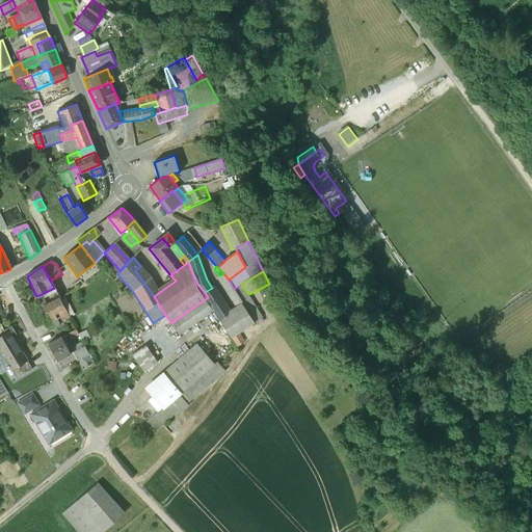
[(216,277),(235,307),(242,302),(234,289),(229,280),(223,273),(219,275),(216,277)]
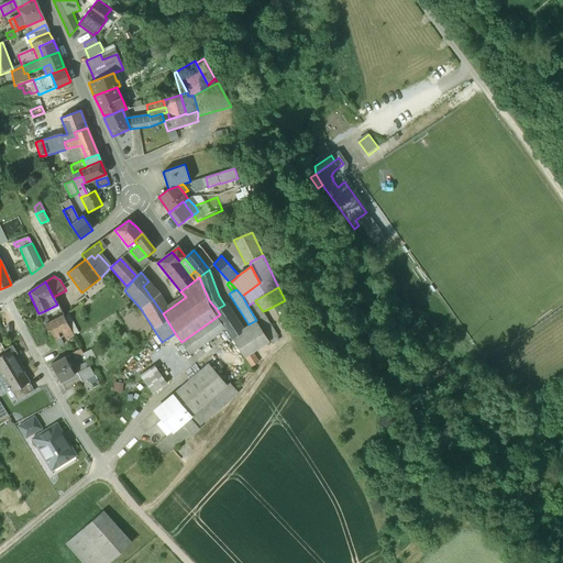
[(247,306),(256,320),(265,315),(263,311),(255,301),(247,306)]
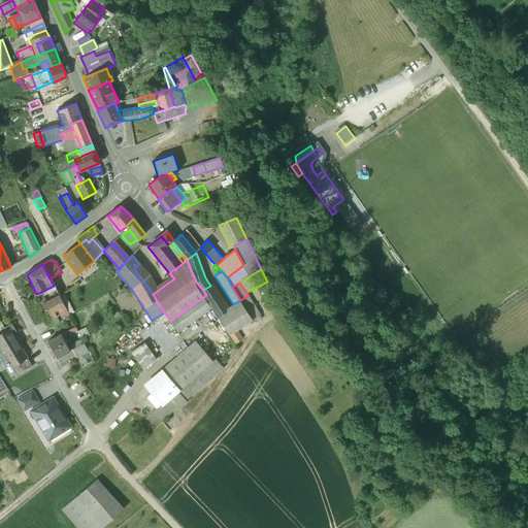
[(203,290),(206,295),(215,307),(221,317),(227,312),(227,308),(229,307),(212,284),(210,286),(203,290)]
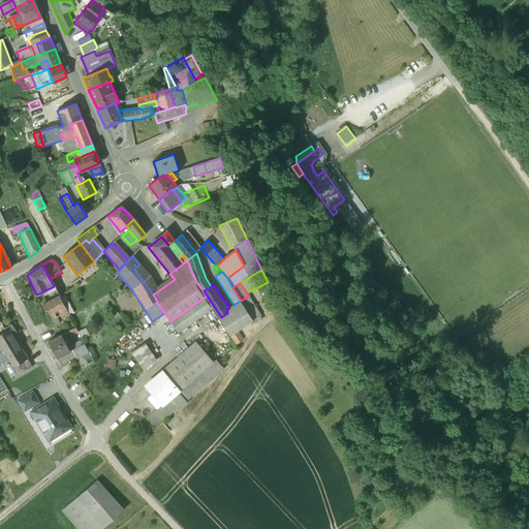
[(56,290),(54,286),(41,292),(43,297),(56,290)]
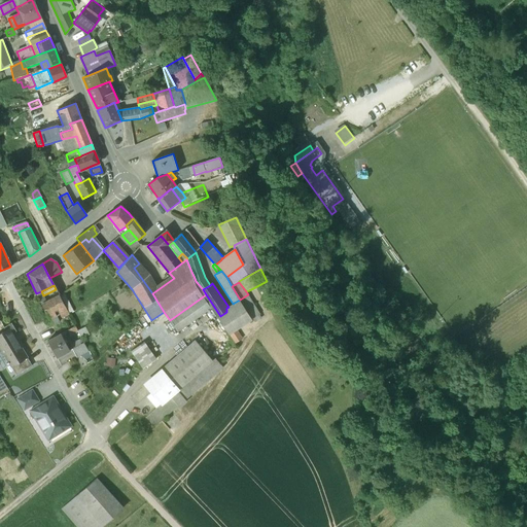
[(233,304),(229,307),(226,308),(226,312),(220,316),(232,334),(237,330),(264,313),(249,290),(246,291),(248,294),(240,300),(233,304)]
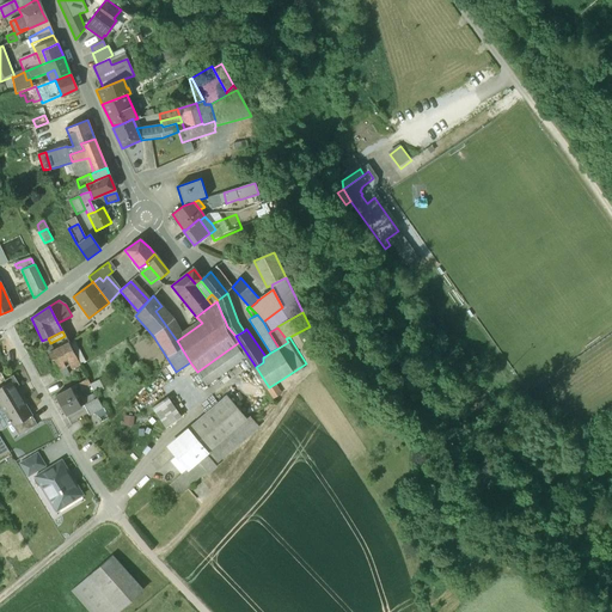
[(50,343),(48,338),(42,341),(49,355),(54,352),(50,343)]
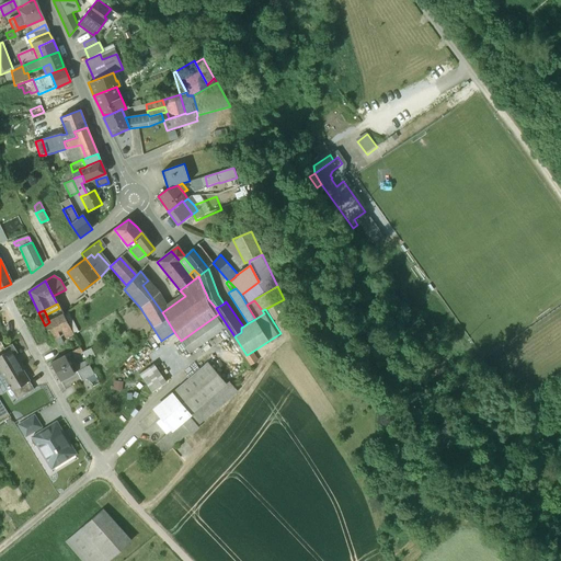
[(190,354),(228,327),(219,313),(181,341),(190,354)]
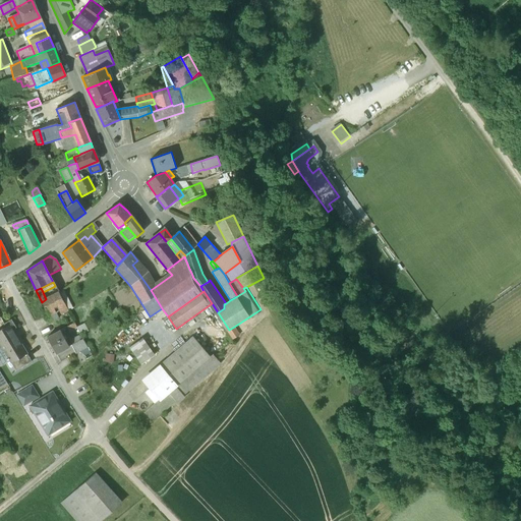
[(46,299),(42,302),(49,315),(55,312),(59,310),(62,313),(67,310),(66,307),(63,302),(58,292),(46,299)]
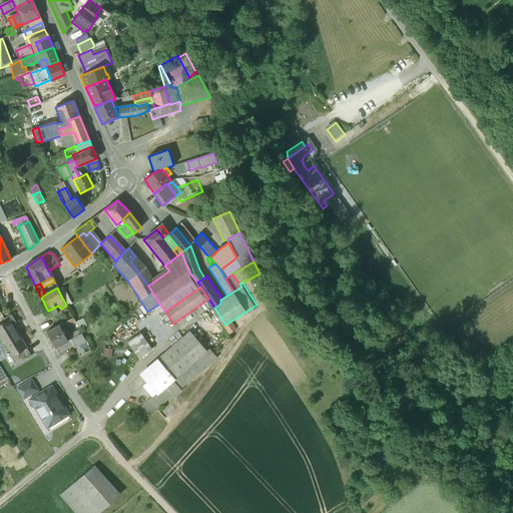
[(57,313),(54,308),(48,311),(43,313),(47,319),(57,313)]
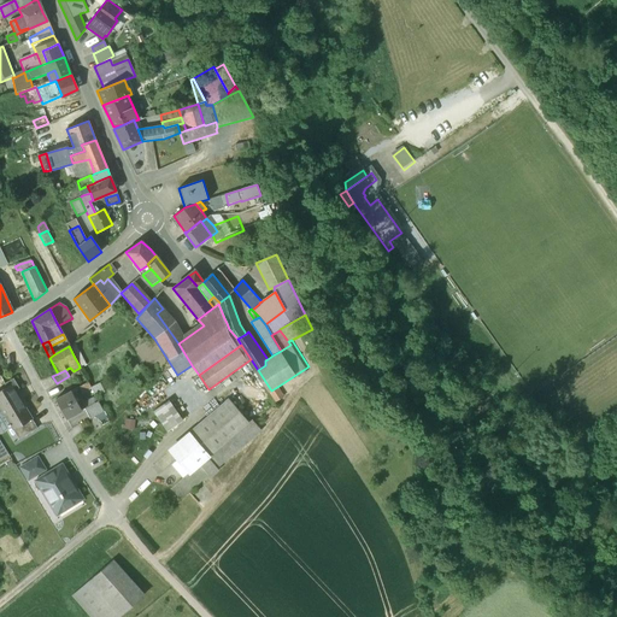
[(13,378),(4,383),(6,388),(0,391),(0,407),(4,413),(9,423),(7,424),(9,427),(11,425),(29,415),(15,391),(19,388),(13,378)]
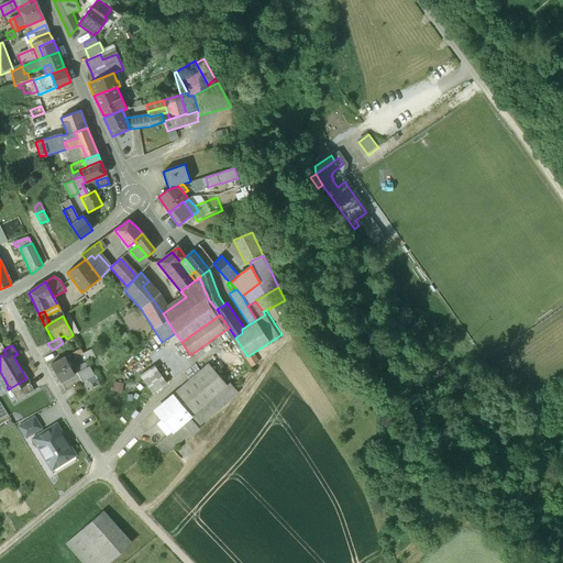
[(79,348),(70,353),(74,357),(83,353),(79,348)]
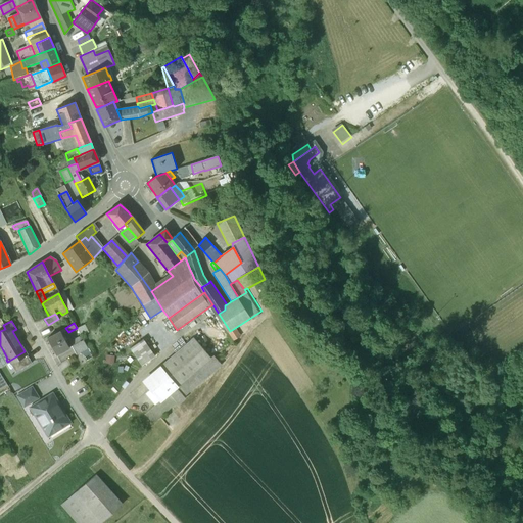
[(84,326),(77,329),(80,334),(87,332),(84,326)]
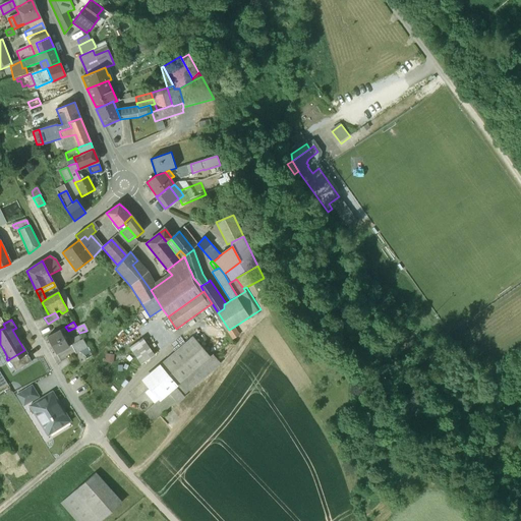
[(234,327),(229,330),(234,337),(236,335),(239,333),(234,327)]
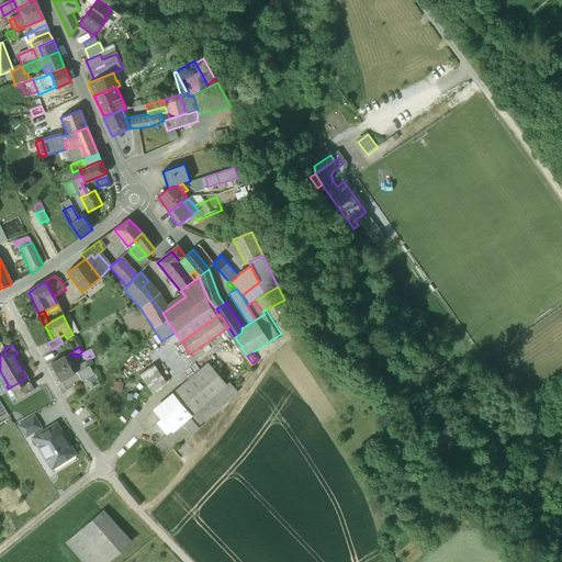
[(65,356),(49,363),(59,381),(74,373),(65,356)]
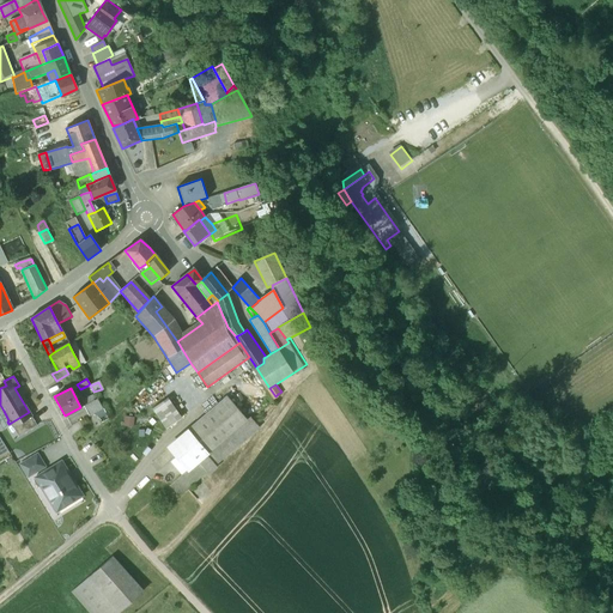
[(83,400),(85,406),(97,399),(95,394),(83,400)]
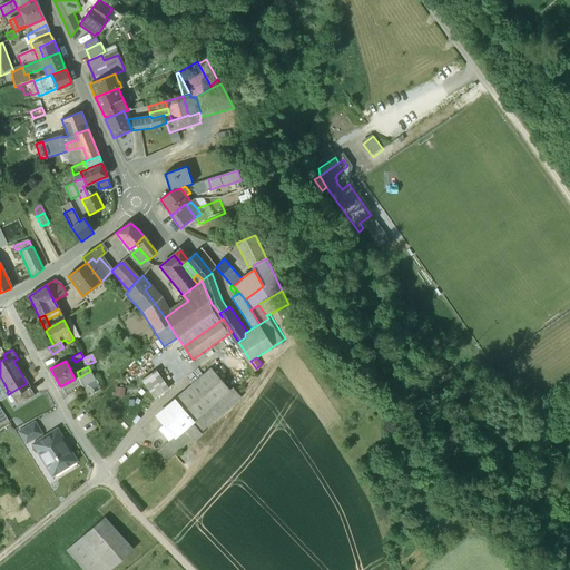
[(210,367),(174,399),(185,411),(194,421),(229,390),(210,367)]
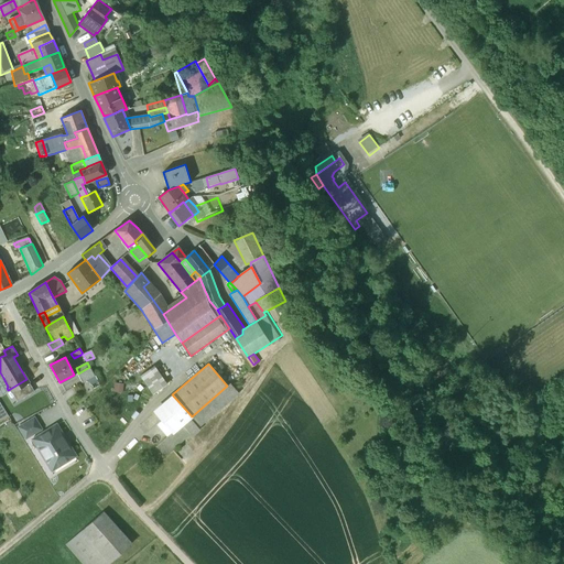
[(140,376),(153,394),(167,384),(154,366),(140,376)]
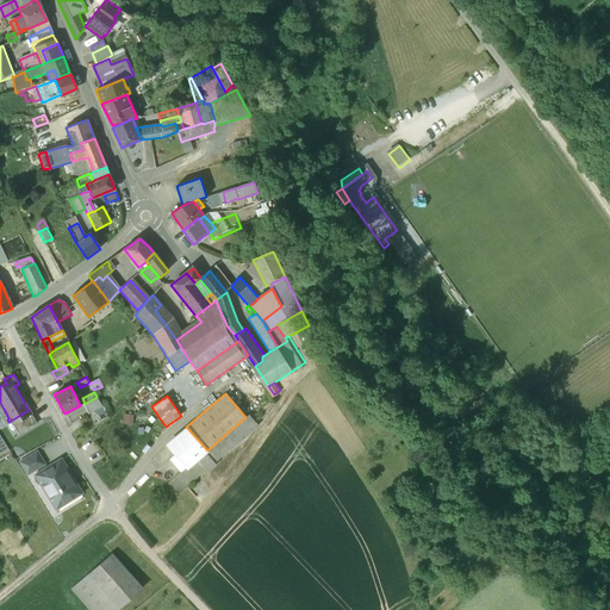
[(85,404),(83,404),(88,415),(103,408),(97,397),(85,404)]
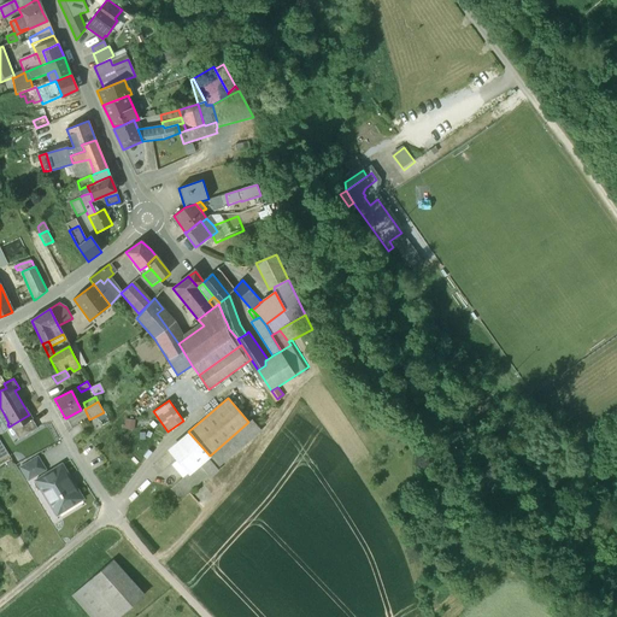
[(9,423),(4,413),(0,416),(0,433),(1,435),(12,429),(11,425),(9,427),(7,424),(9,423)]
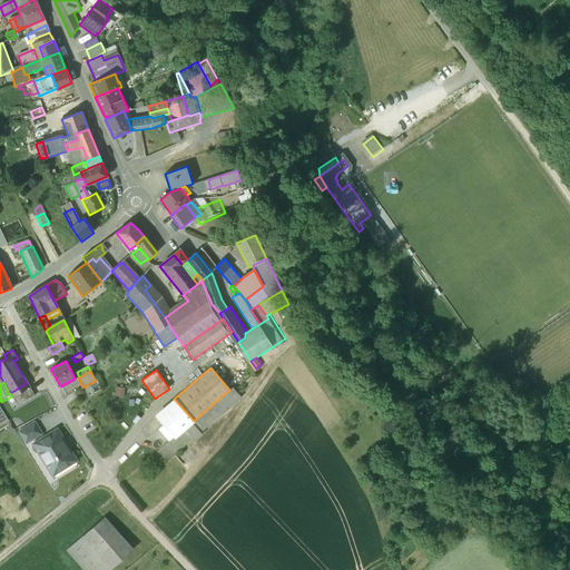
[(27,383),(10,393),(11,396),(18,406),(35,395),(27,383)]
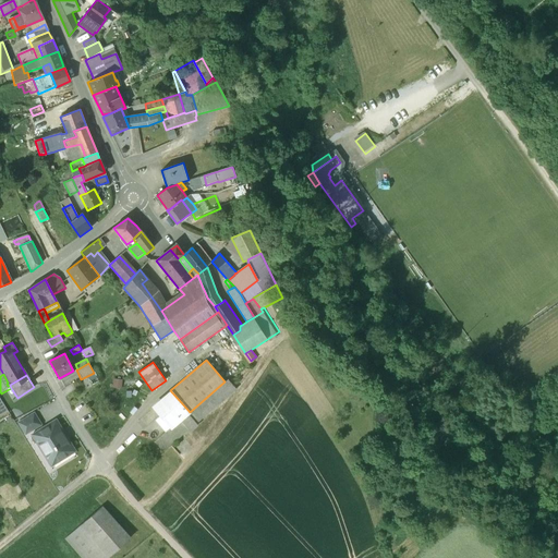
[(190,412),(187,413),(197,424),(237,389),(228,379),(225,381),(190,412)]
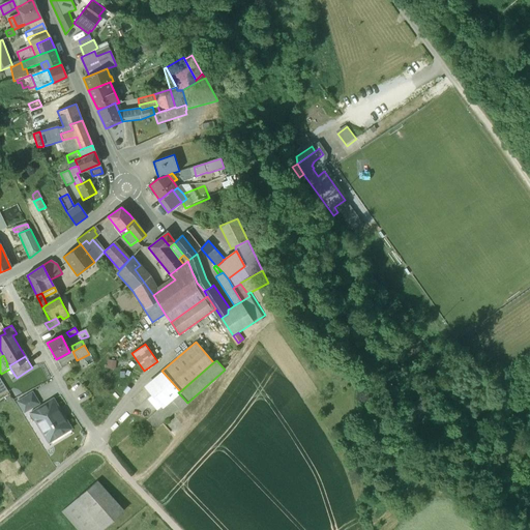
[(163,407),(168,401),(160,391),(172,382),(162,371),(145,386),(163,407)]
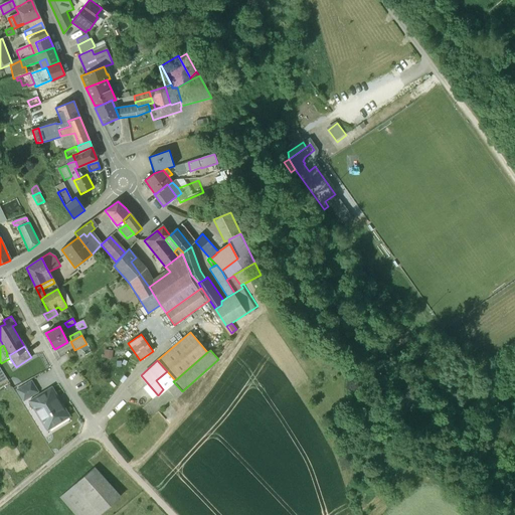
[(156,380),(163,389),(166,387),(173,381),(175,380),(167,371),(156,380)]
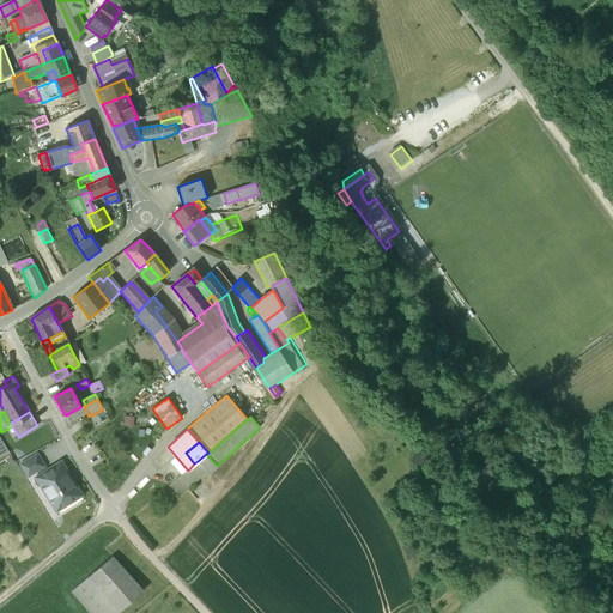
[(37,454),(20,465),(28,477),(44,466),(37,454)]
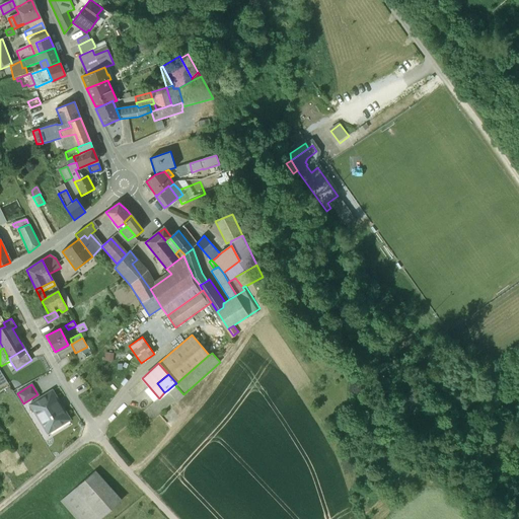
[(183,394),(174,384),(167,390),(176,399),(178,402),(184,396),(183,394)]
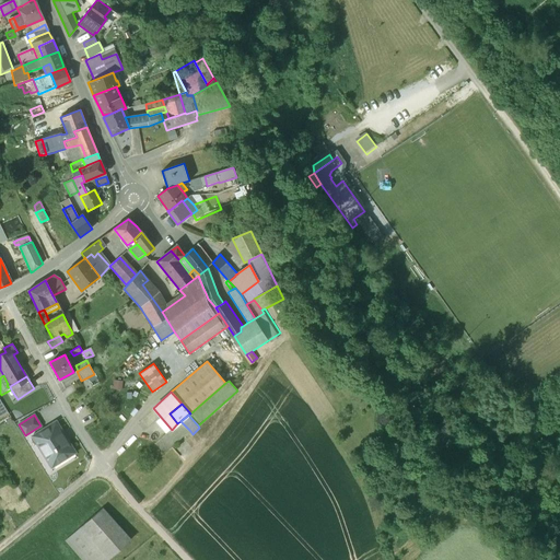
[(190,431),(181,421),(177,423),(172,430),(155,444),(164,454),(190,431)]
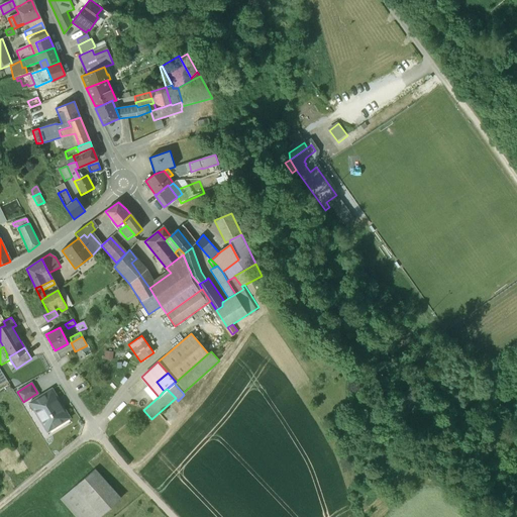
[(69,418),(52,390),(30,403),(47,430),(69,418)]
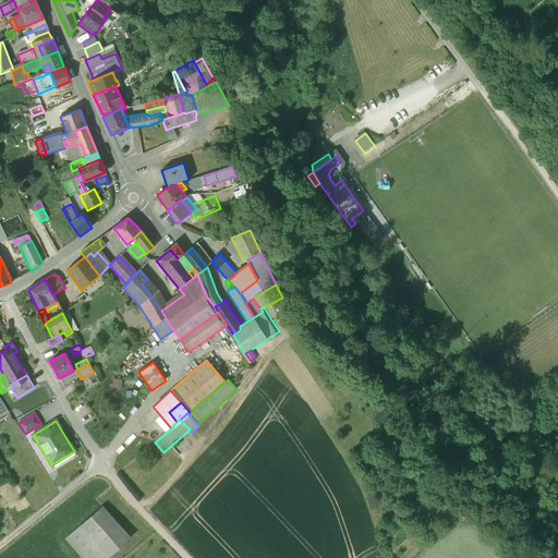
[(65,541),(81,557),(110,557),(132,538),(104,507),(65,541)]
